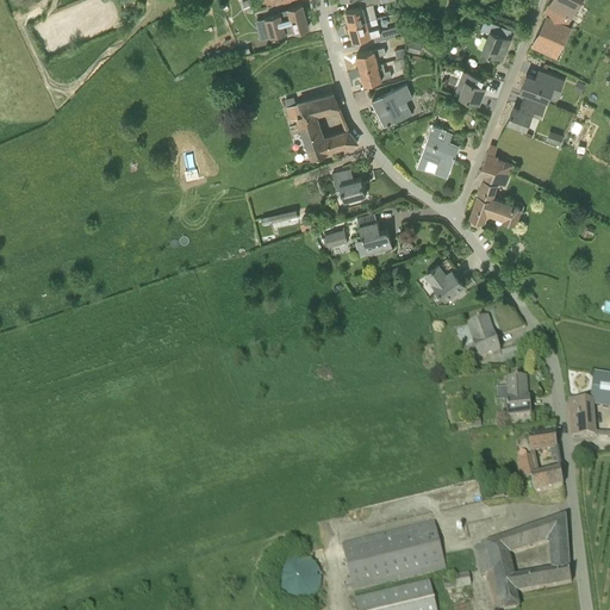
[(253,0),(246,0),(242,1),(246,12),(256,7),(253,0)]
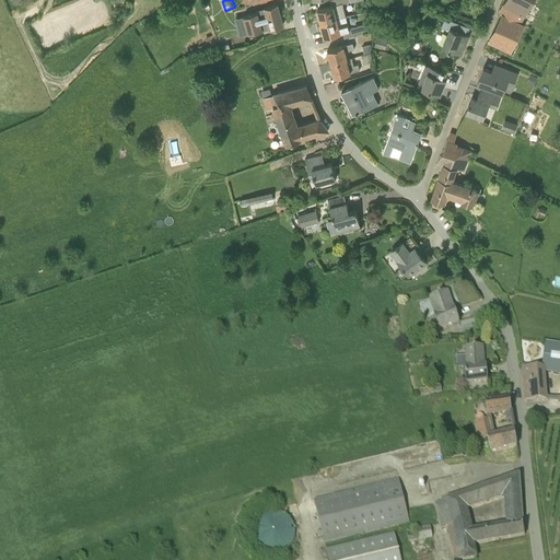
[(329,0),(331,6),(317,9),(321,23),(346,16),(342,3),(350,1),(350,2),(358,0),(329,0)]
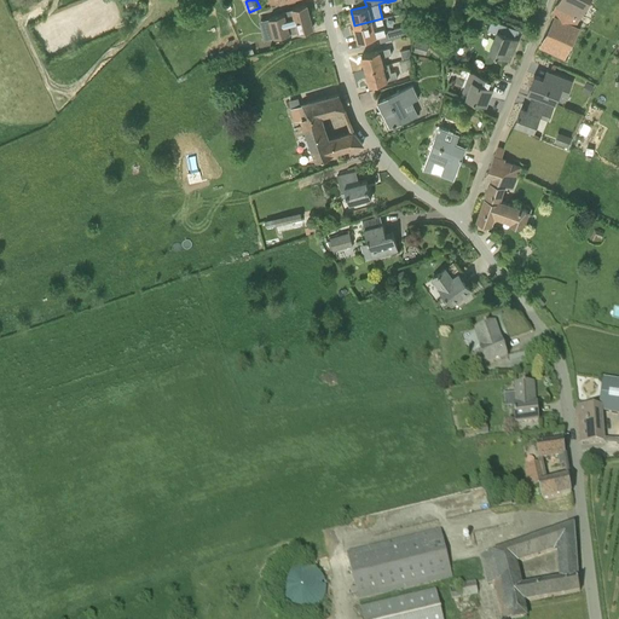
[(563,59),(565,57),(579,27),(576,25),(588,0),(557,0),(556,3),(557,4),(553,15),(554,16),(545,35),(539,46),(550,51),(550,52),(563,59)]
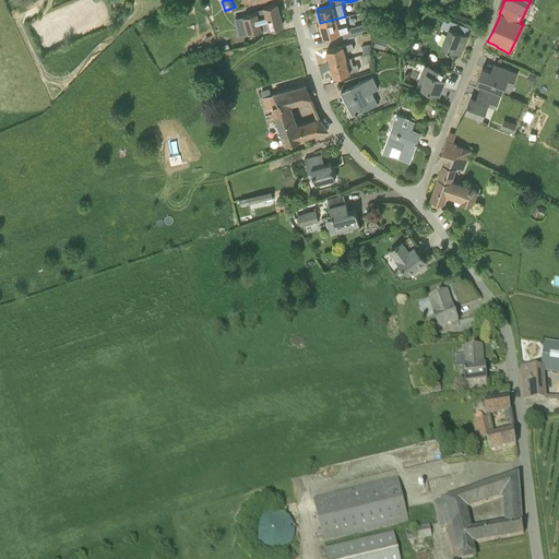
[(248,34),(283,25),(276,3),(265,8),(268,14),(259,16),(258,12),(242,15),(248,34)]
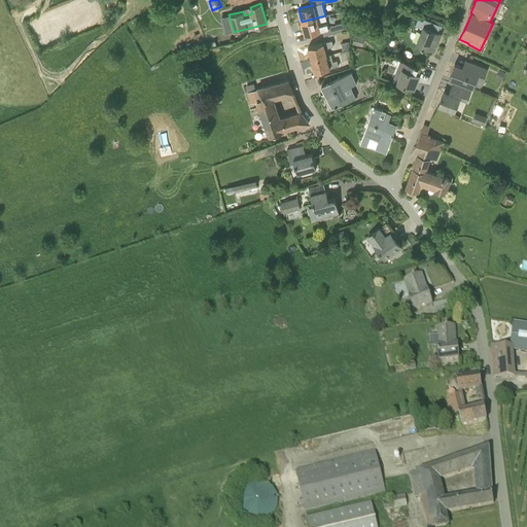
[(306,35),(322,30),(324,36),(351,29),(350,21),(328,26),(325,15),(302,22),(306,35)]
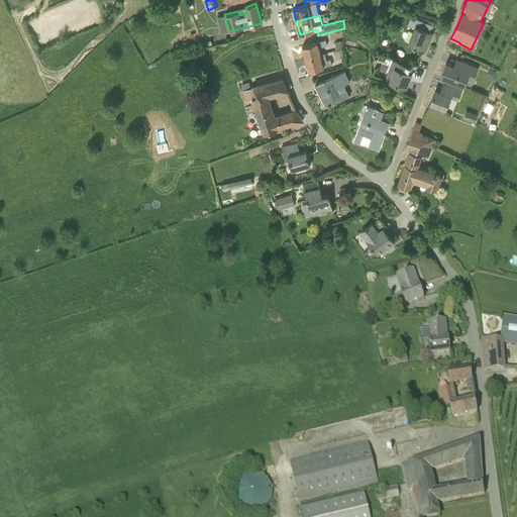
[(432,24),(425,21),(411,15),(408,23),(416,26),(410,43),(425,50),(433,32),(423,27),(425,22),(432,24)]
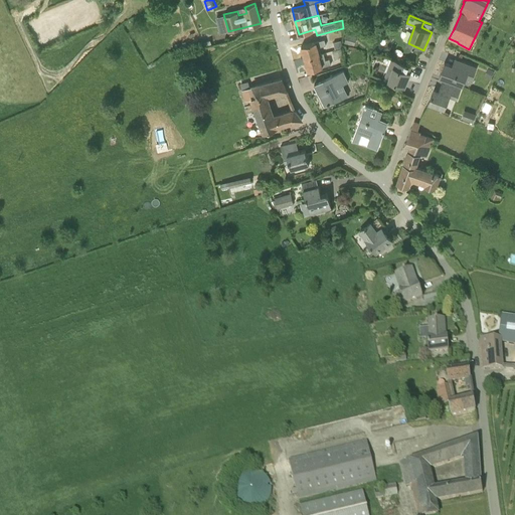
[(347,34),(345,42),(354,44),(356,37),(347,34)]
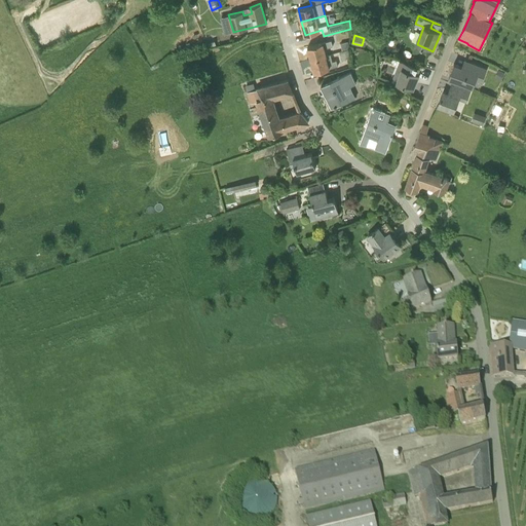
[(325,55),(324,48),(333,46),(331,40),(308,46),(311,59),(325,55)]
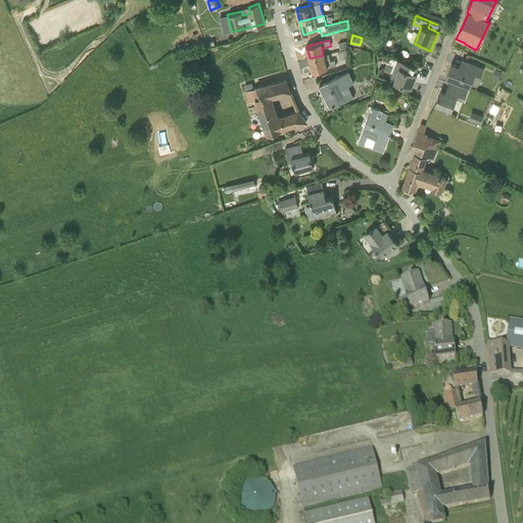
[(346,41),(344,41),(338,43),(340,50),(345,48),(347,48),(346,41)]
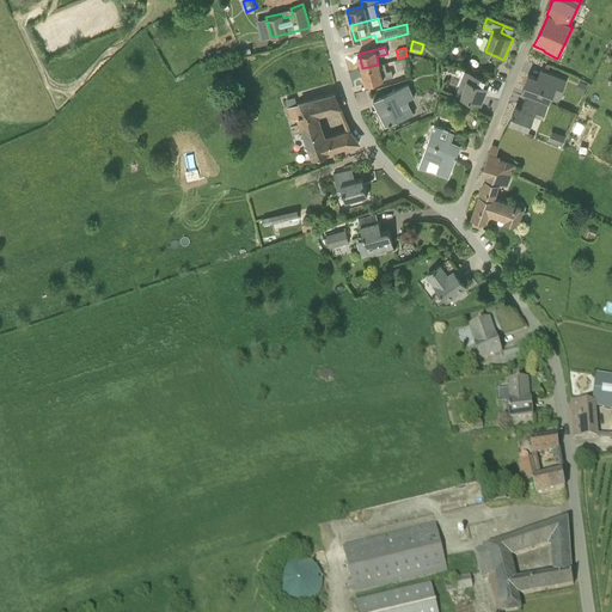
[(395,60),(398,69),(408,67),(405,57),(395,60)]
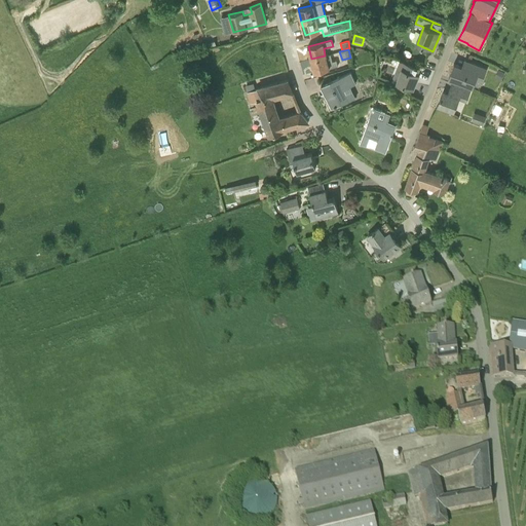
[(311,59),(314,72),(338,66),(336,60),(332,61),(330,53),(325,55),(311,59)]
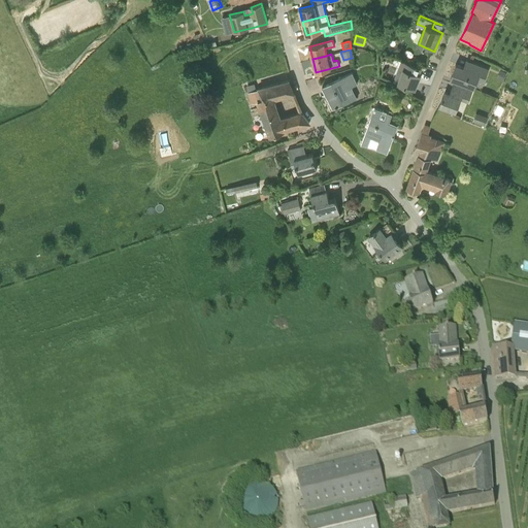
[(403,62),(400,70),(396,83),(399,85),(415,91),(421,75),(415,73),(418,67),(403,62)]
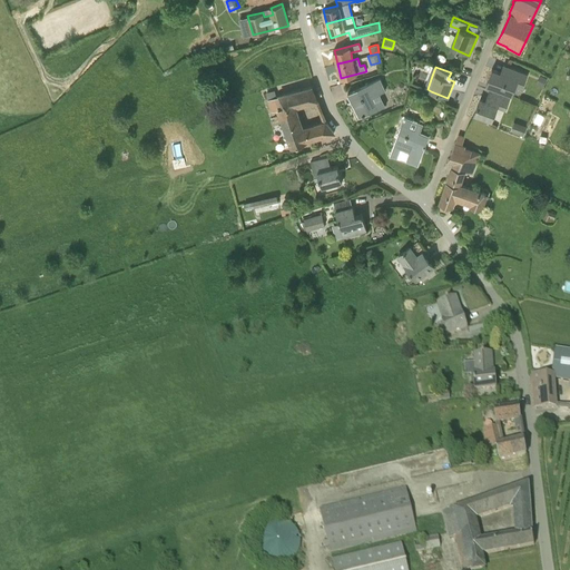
[(509,67),(505,74),(492,68),(485,84),(512,95),(517,82),(522,85),(527,74),(509,67)]
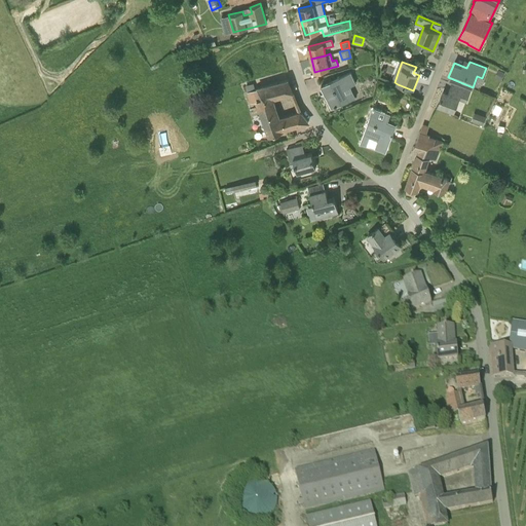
[(504,72),(499,70),(496,78),(501,80),(504,72)]
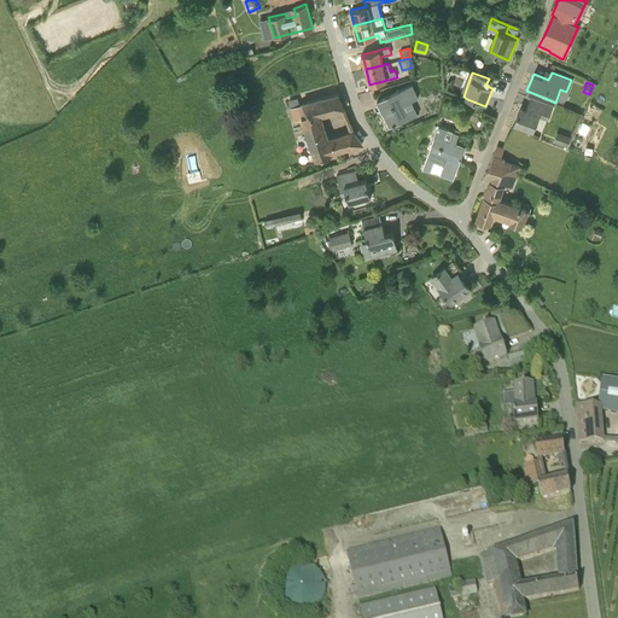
[(412,83),(409,85),(377,100),(378,100),(380,99),(386,111),(383,112),(390,127),(409,118),(402,104),(415,98),(418,97),(412,83)]
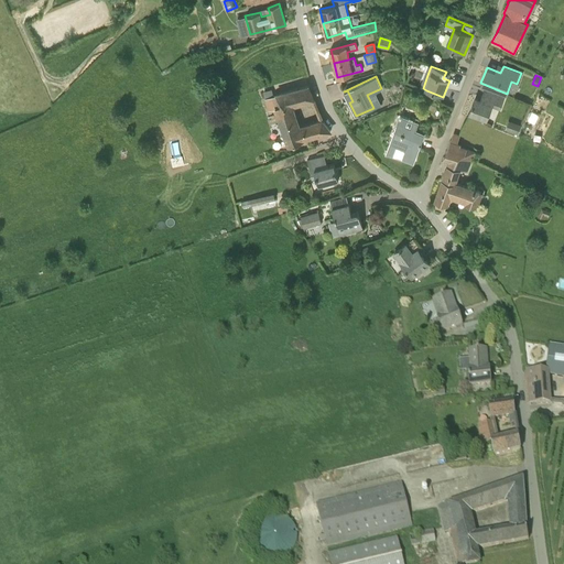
[(323,121),(302,129),(293,104),(313,99),(311,91),(310,86),(271,97),(275,114),(266,116),(268,120),(278,118),(283,137),(285,148),(331,130),(323,121)]
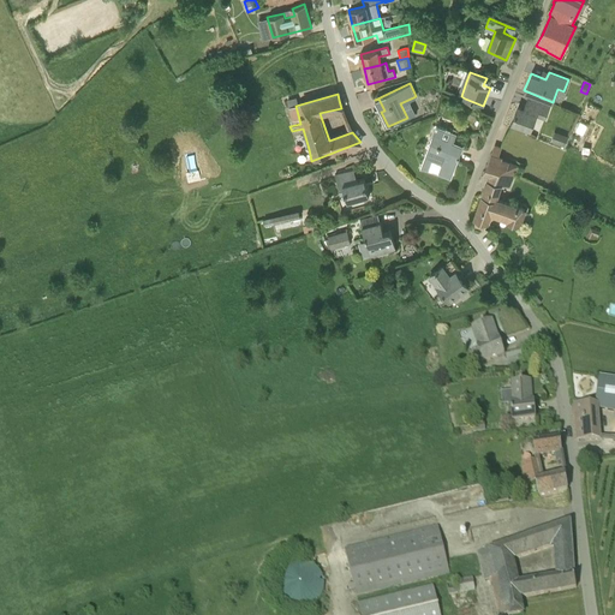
[(485,106),(499,111),(503,99),(490,94),(485,106)]
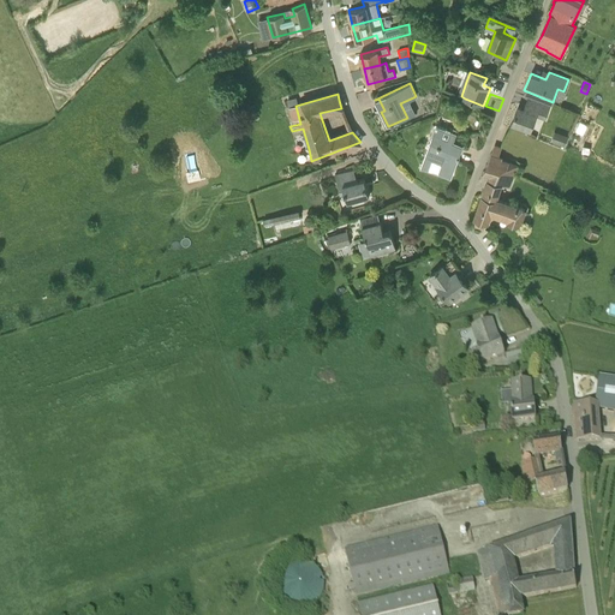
[(545,118),(550,106),(529,97),(524,109),(518,107),(512,123),(530,130),(536,114),(545,118)]
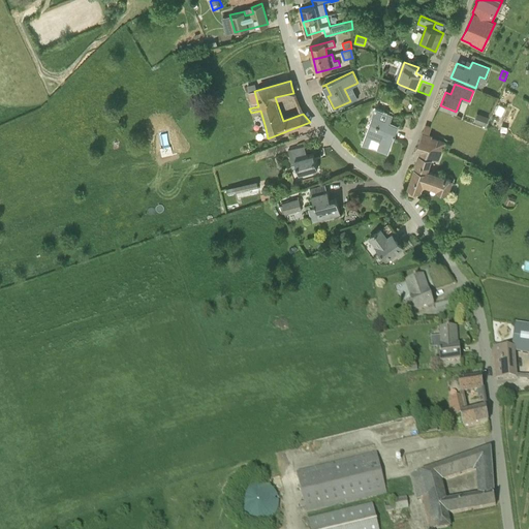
[(505,107),(498,104),(495,113),(501,116),(505,107)]
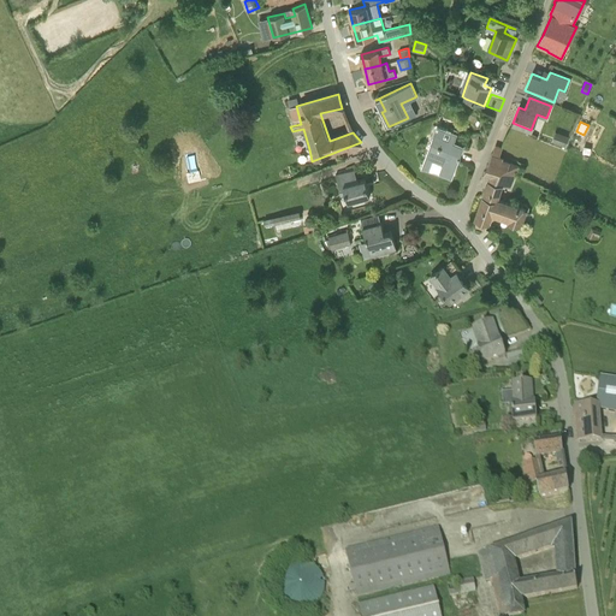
[(437,125),(425,158),(422,164),(421,167),(430,170),(451,178),(452,176),(460,157),(462,148),(452,144),(457,132),(437,125)]
